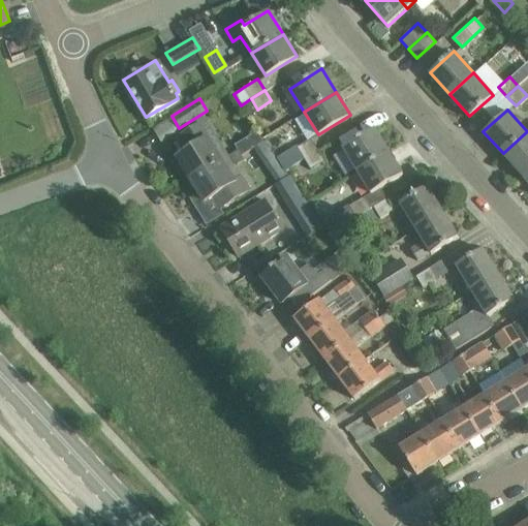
[(184,151),(176,156),(190,178),(227,154),(223,146),(216,150),(199,124),(177,136),(184,151)]
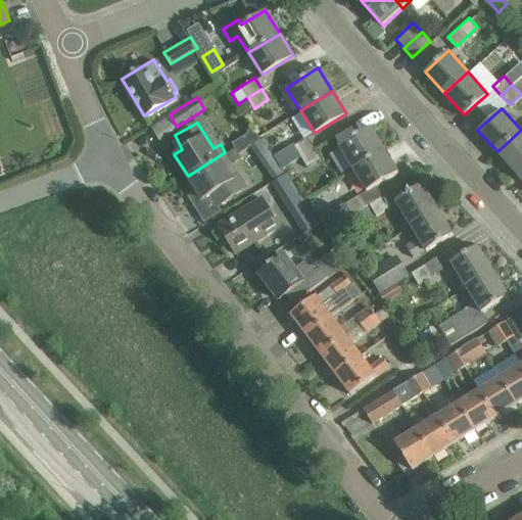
[(352,168),(384,148),(370,126),(338,145),(352,168)]
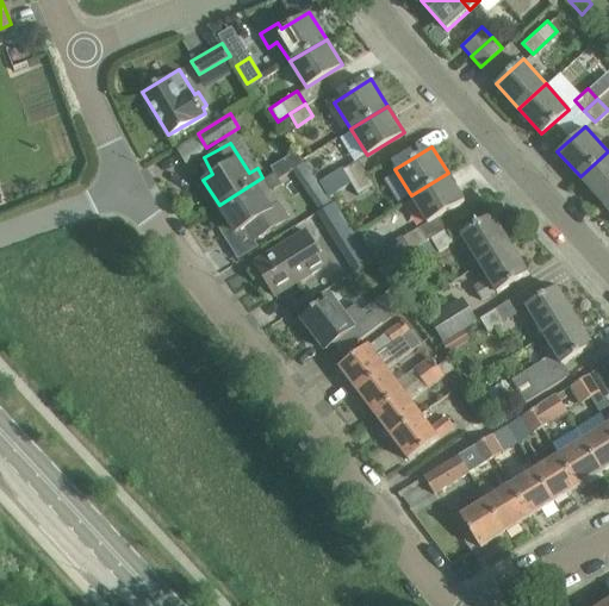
[(297,149),(284,157),(291,169),(304,161),(297,149)]
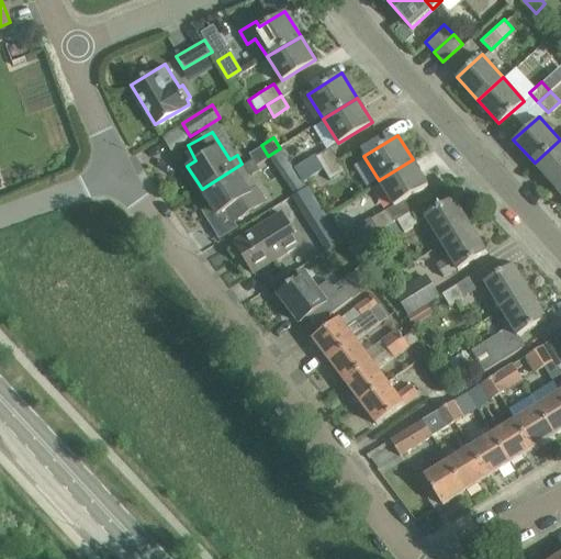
[(535,163),(554,186),(560,179),(560,138),(560,140),(535,163)]
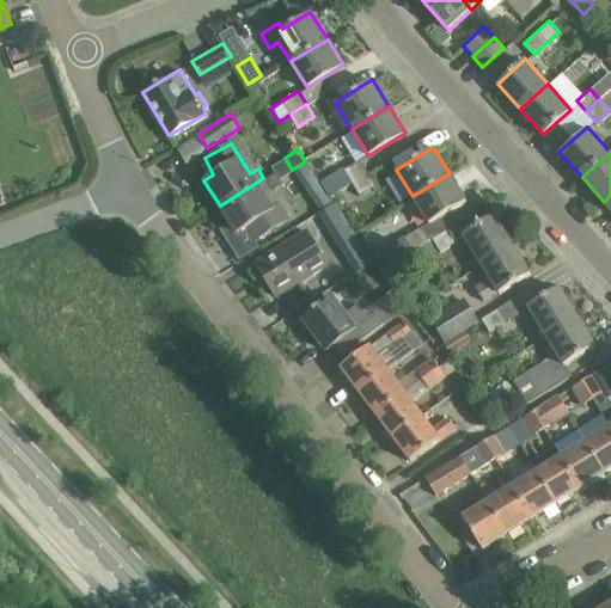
[(280,177),(292,170),(285,158),(272,165),(280,177)]
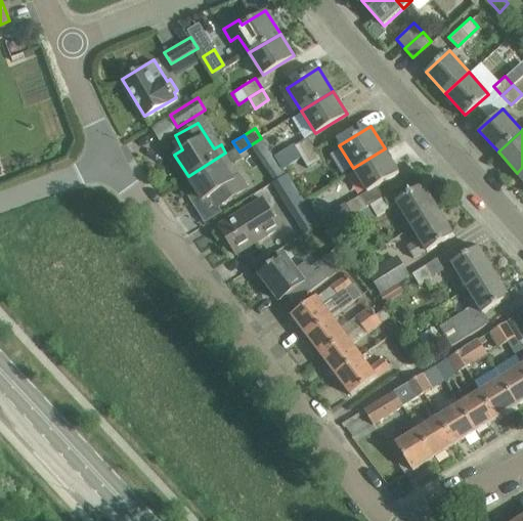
[(281,167),(301,155),(314,147),(308,136),(275,155),(281,167)]
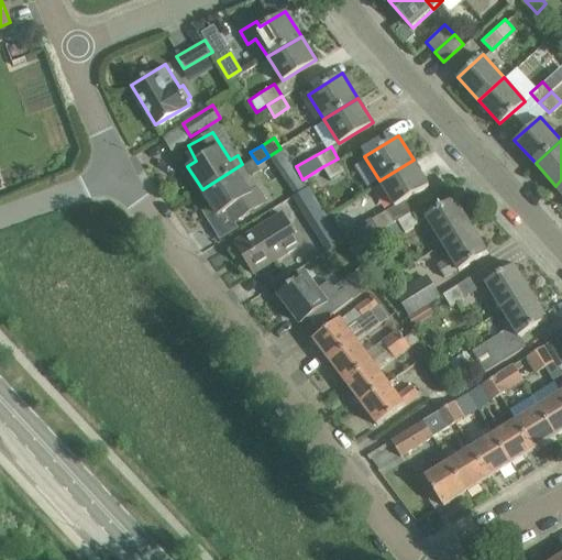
[(338,158),(323,166),(330,178),(344,169),(338,158)]
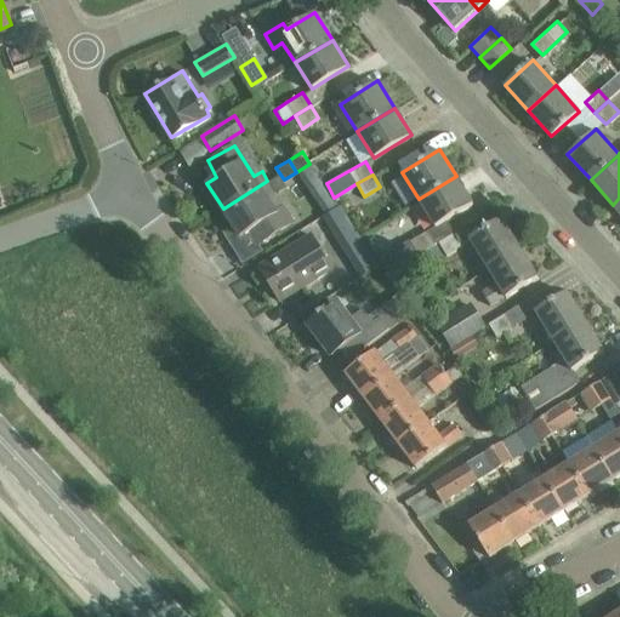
[(472,204),(456,176),(419,199),(436,226),(472,204)]
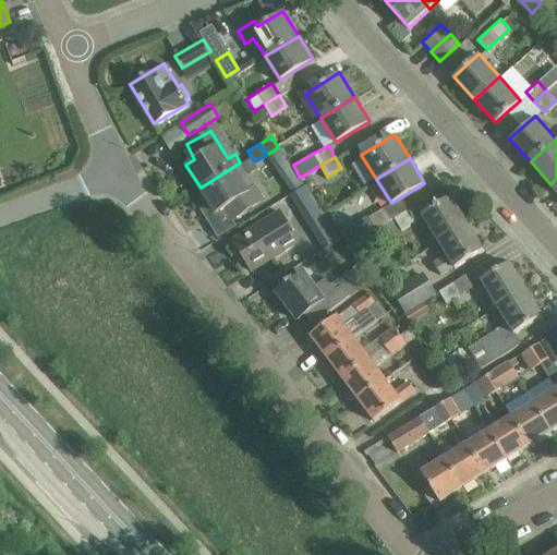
[(223,206),(231,218),(264,197),(255,182),(246,188),(240,177),(246,172),(240,163),(201,188),(215,212),(223,206)]
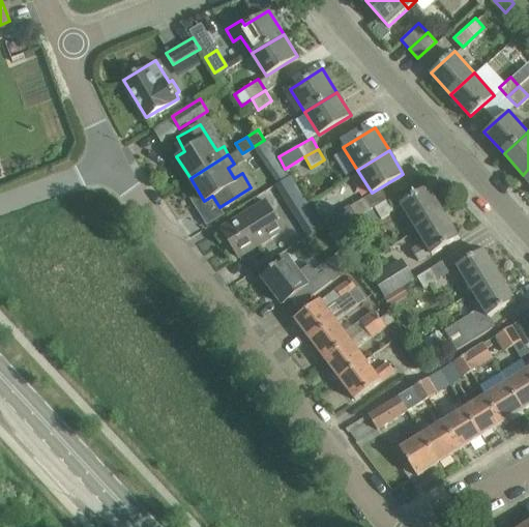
[(298,186),(290,174),(274,184),(283,197),(298,186)]
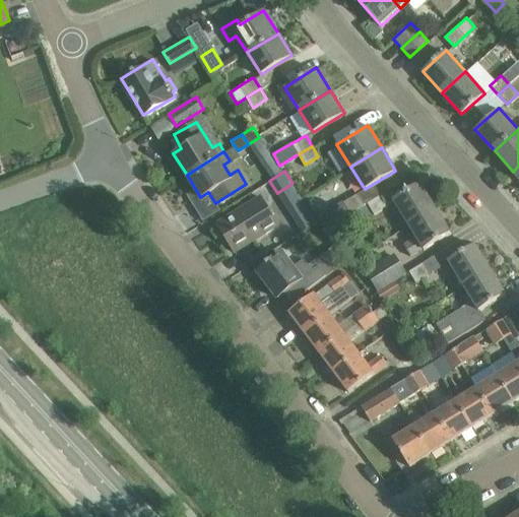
[(408,223),(435,207),(419,183),(402,193),(394,199),(408,223)]
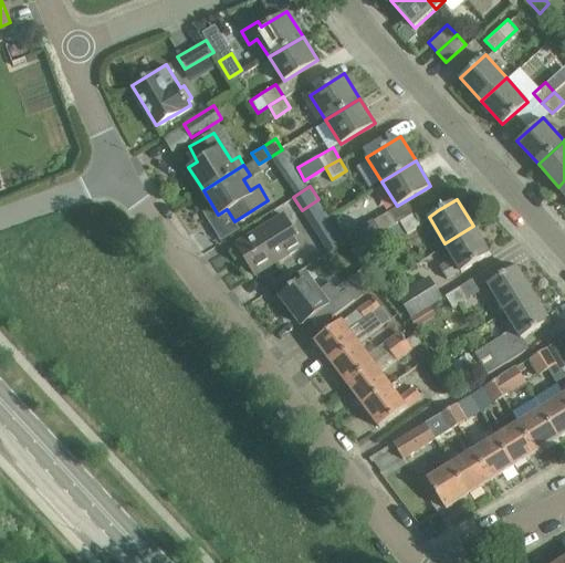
[(374,218),(382,231),(396,222),(388,209),(374,218)]
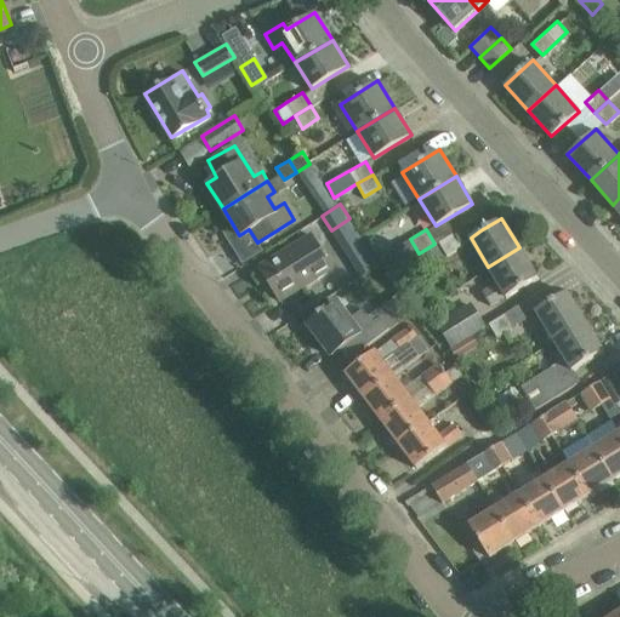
[(455,230),(434,244),(419,253),(387,273),(393,284),(461,243),(455,230)]
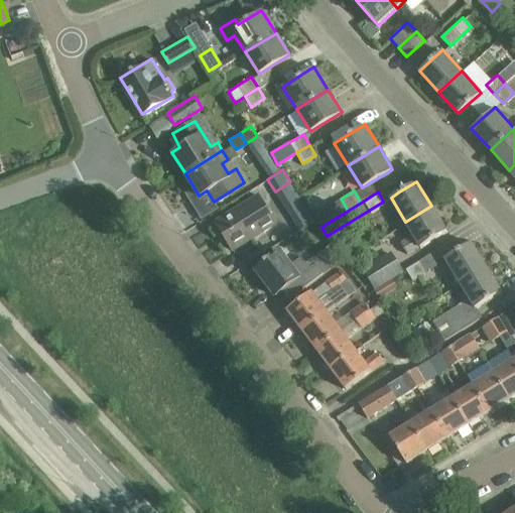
[(215,221),(232,249),(276,221),(258,194),(215,221)]
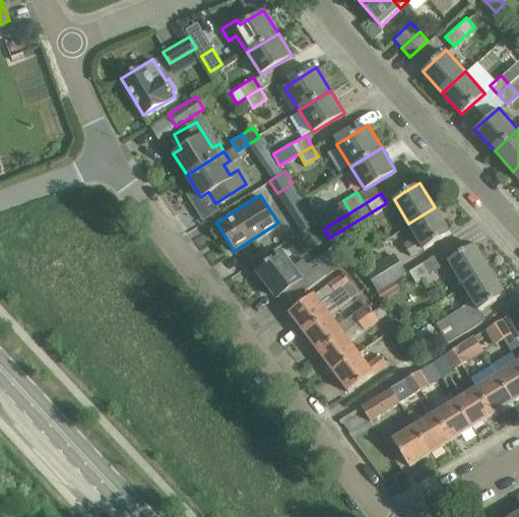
[(308,206),(292,215),(302,230),(317,219),(308,206)]
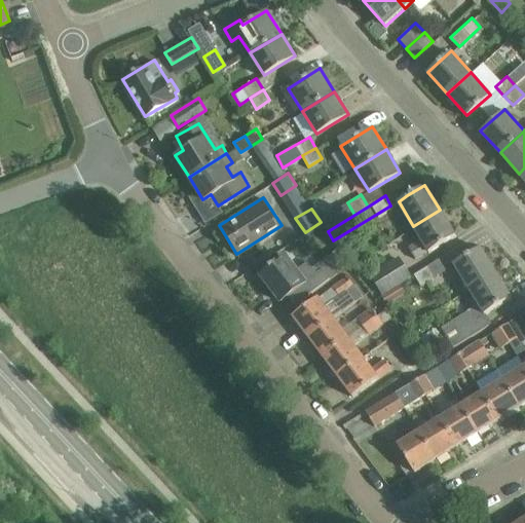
[(455,234),(440,210),(413,226),(420,238),(408,246),(416,258),(427,251),(428,251),(455,234)]
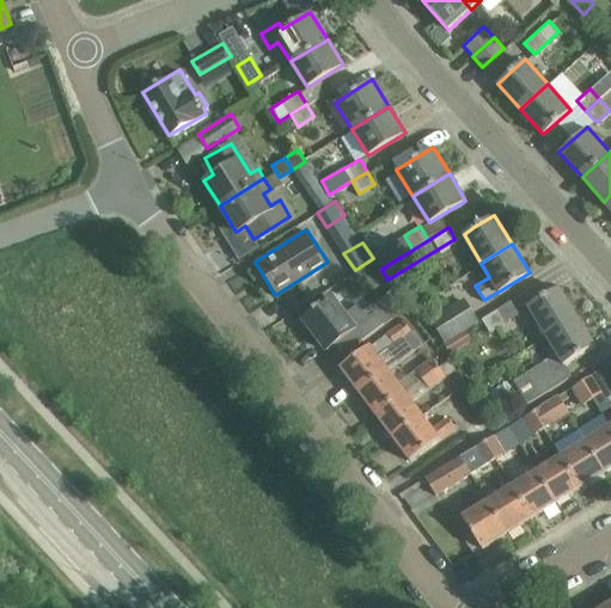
[(576,315),(558,287),(527,306),(545,335),(576,315)]
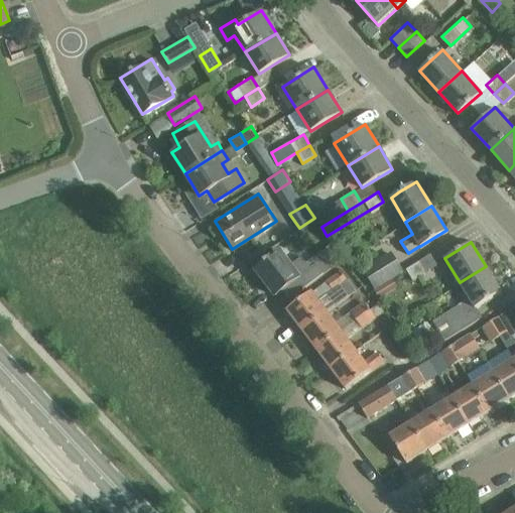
[(342,258),(333,246),(313,260),(322,272),(342,258)]
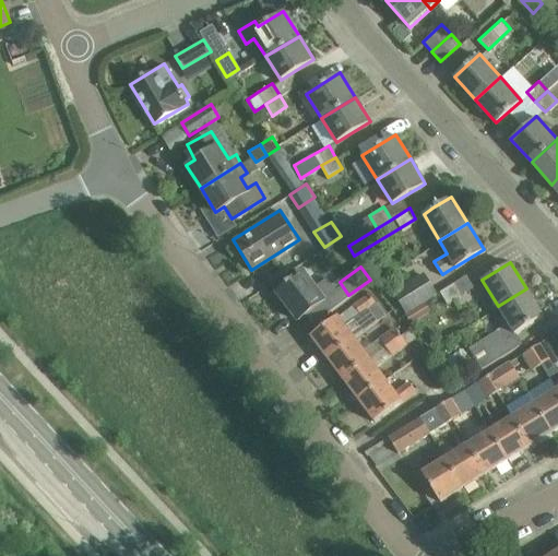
[(305,271),(295,279),(277,292),(298,319),(316,306),(325,298),(325,297),(336,290),(328,278),(317,285),(305,271)]
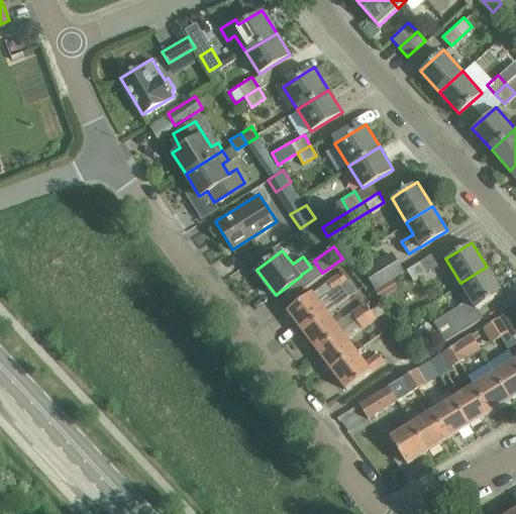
[(374,287),(393,276),(401,270),(391,252),(365,270),(374,287)]
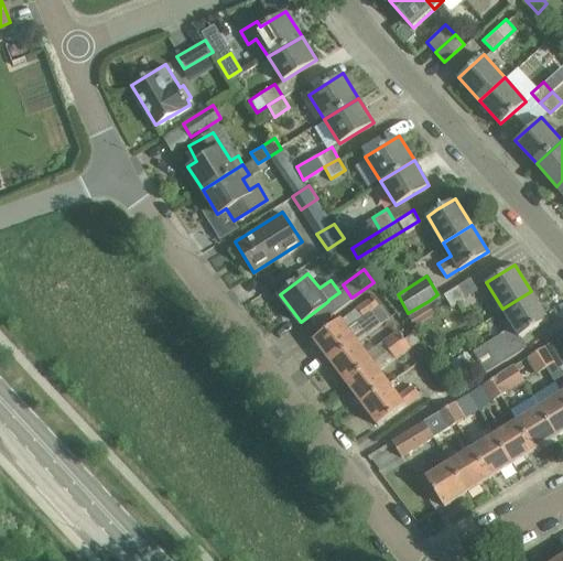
[(457,286),(444,293),(452,305),(465,298),(457,286)]
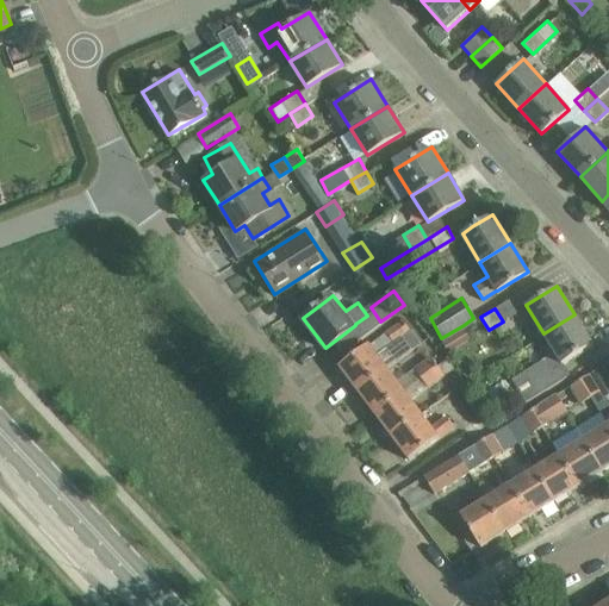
[(511,378),(526,400),(571,373),(564,362),(592,343),(575,314),(544,333),(545,335),(536,339),(546,357),(511,378)]
